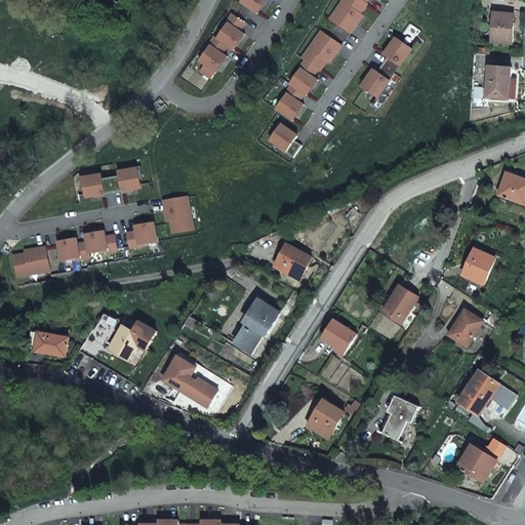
[(242,0),(241,1),(257,12),(265,0),(242,0)]
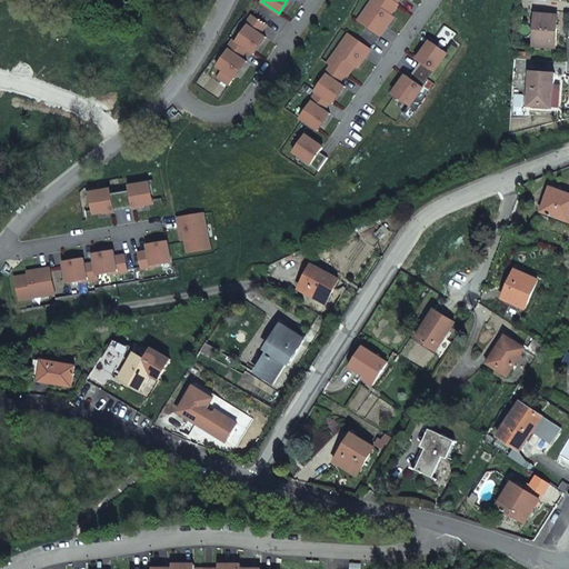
[(366,11),(359,20),(380,36),(387,27),(383,25),(398,3),(397,2),(398,0),(372,0),(375,2),(368,12),(366,11)]
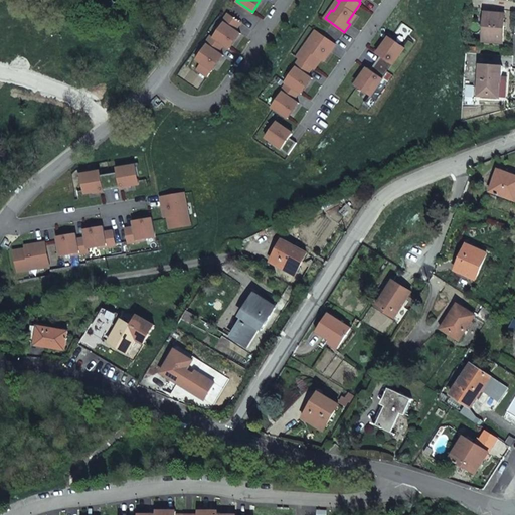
[(485,12),(483,42),(503,43),(505,14),(485,12)]
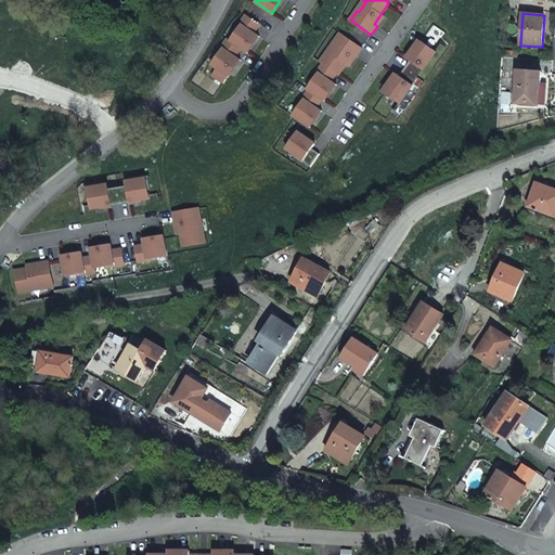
[(254,33),(259,24),(246,15),(235,30),(237,31),(231,41),(228,39),(217,54),(219,55),(213,64),(219,68),(214,75),(223,81),(236,63),(237,64),(240,60),(235,56),(241,48),(246,51),(258,35),(254,33)]
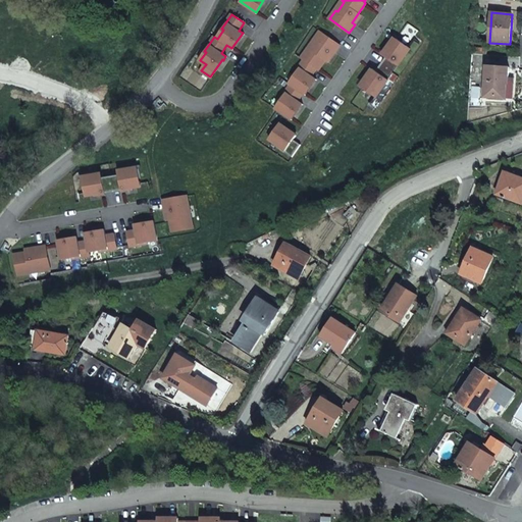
[(319,70),(332,51),(334,52),(341,45),(320,31),(314,40),(316,41),(310,50),(308,49),(302,57),(305,59),(295,74),(296,75),(290,84),(291,85),(280,99),(282,100),(276,108),(291,118),(302,104),(298,101),(303,93),(305,94),(315,79),(311,76),(316,68),(319,70)]
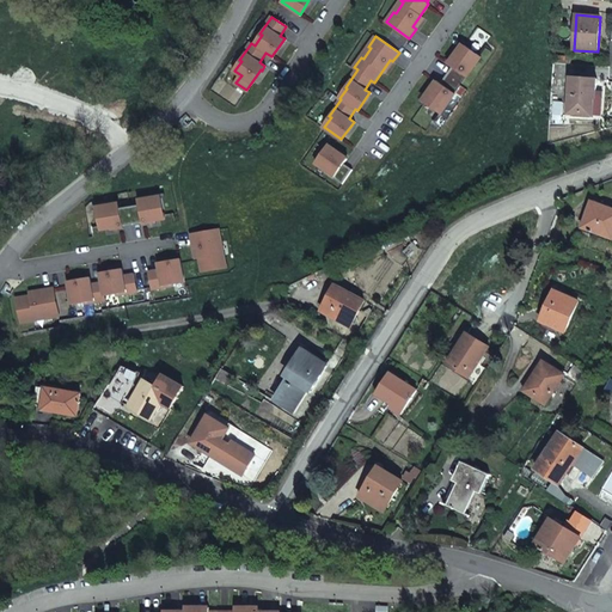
[(441,112),(481,56),(465,44),(457,56),(454,55),(448,62),(452,66),(440,83),(436,80),(432,89),(433,90),(424,102),(441,112)]
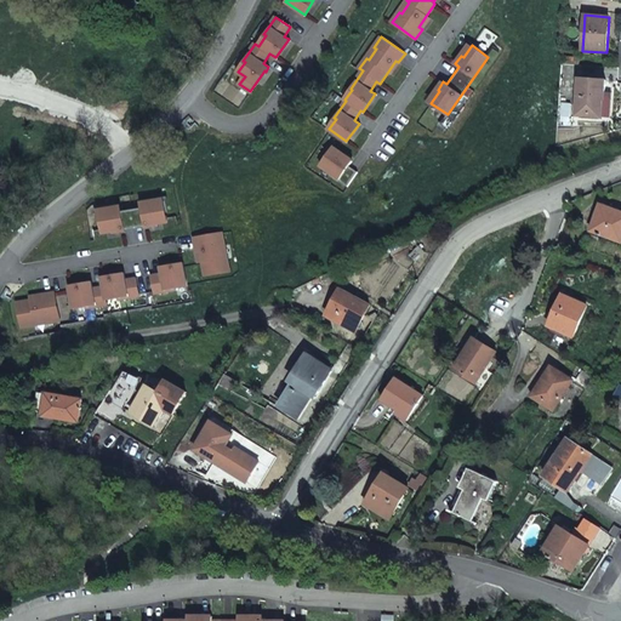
[(579,117),(591,117),(591,113),(603,114),(604,100),(605,100),(607,81),(581,79),(579,117)]
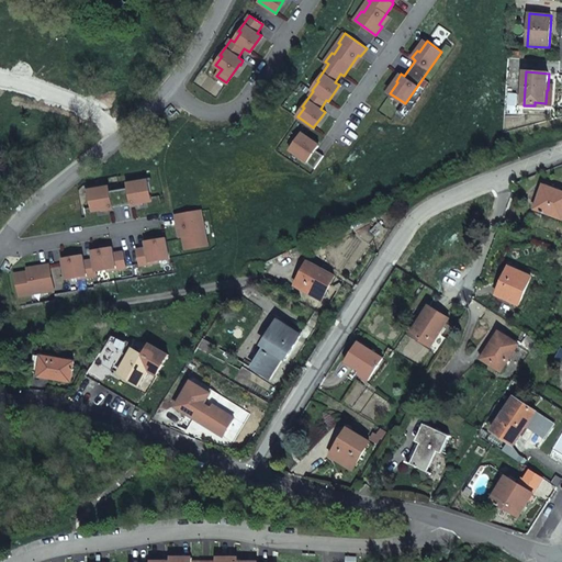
[(324,156),(315,149),(318,146),(302,134),(291,150),(300,156),(299,158),(314,169),(324,156)]
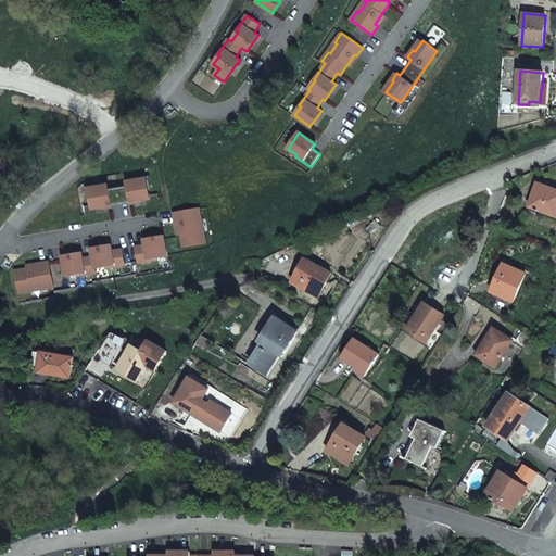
[(149,198),(146,179),(136,181),(135,179),(126,181),(127,186),(108,189),(108,185),(99,186),(99,188),(88,190),(91,209),(100,206),(101,207),(111,206),(111,205),(130,202),(130,203),(140,201),(140,200),(149,198)]
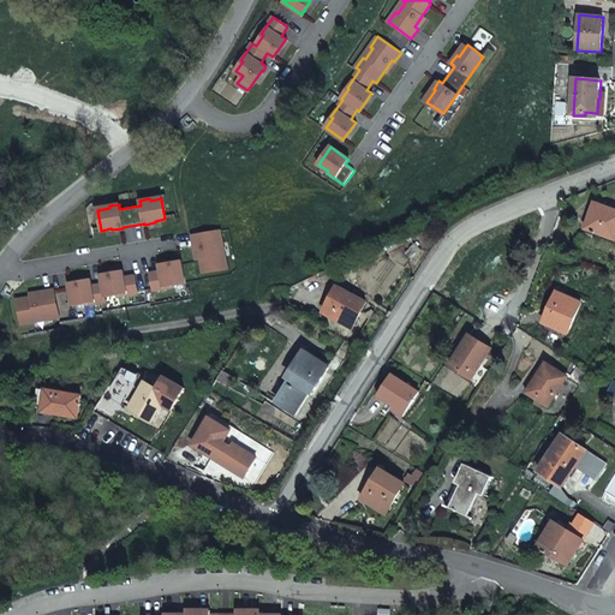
[(596,203),(590,218),(595,219),(601,204),(596,203)]
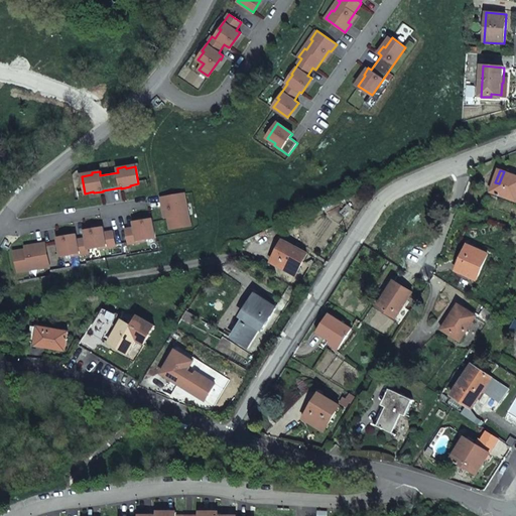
[(499,183),(495,182),(492,191),(515,200),(515,175),(504,171),(499,183)]
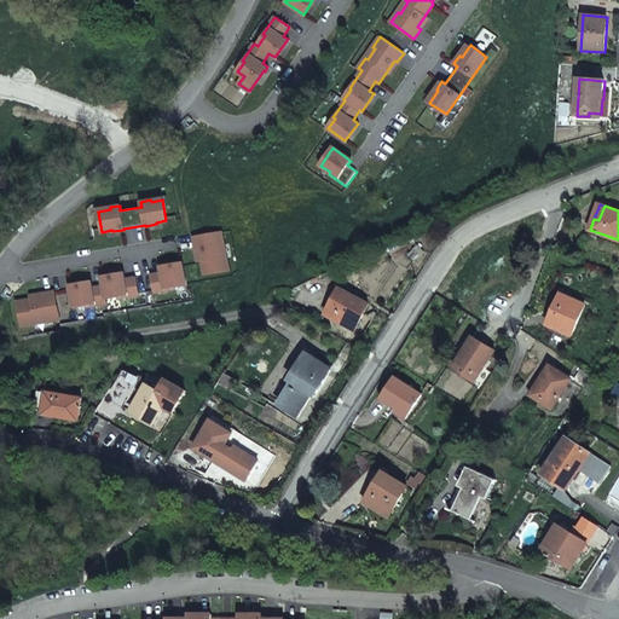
[(227,270),(226,256),(223,258),(220,244),(224,243),(221,231),(192,236),(195,247),(198,247),(201,260),(203,273),(227,270)]
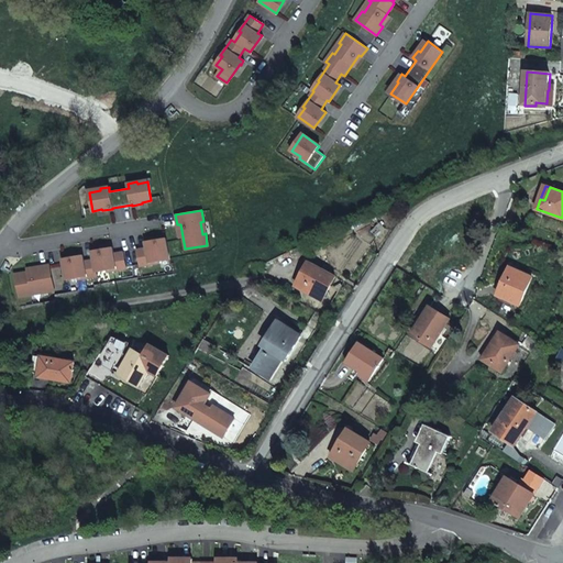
[(168,258),(165,240),(146,243),(146,249),(136,250),(140,266),(158,263),(158,261),(168,258)]
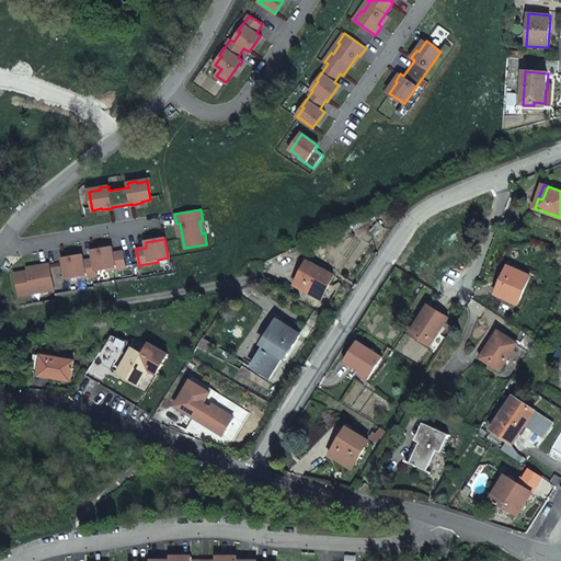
[(106,270),(125,266),(123,251),(113,252),(112,248),(92,251),(93,259),(83,261),(82,255),(63,259),(66,277),(77,276),(77,278),(95,275),(95,270),(106,268),(106,270)]
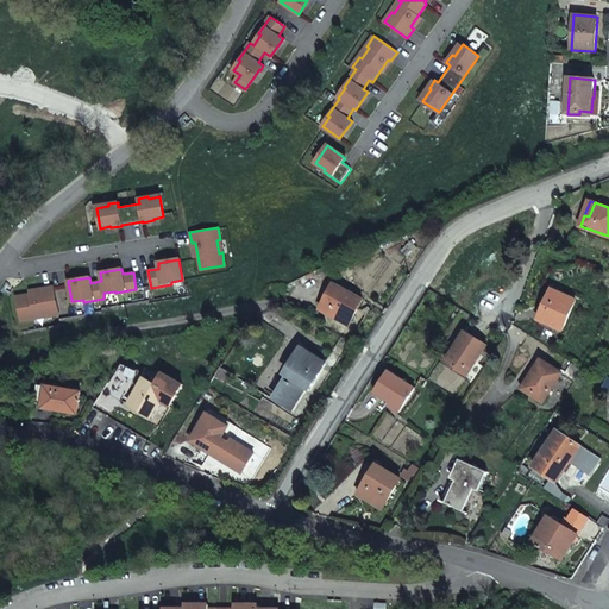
[(333,282),(322,307),(350,321),(362,295),(333,282)]
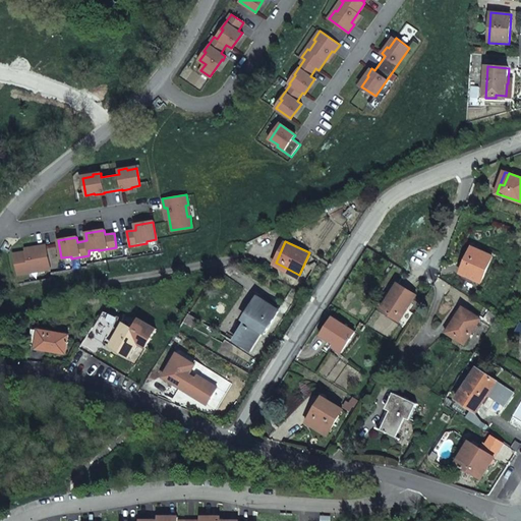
[(50,269),(45,245),(36,246),(37,249),(13,253),(17,275),(27,273),(27,270),(39,268),(40,271),(50,269)]
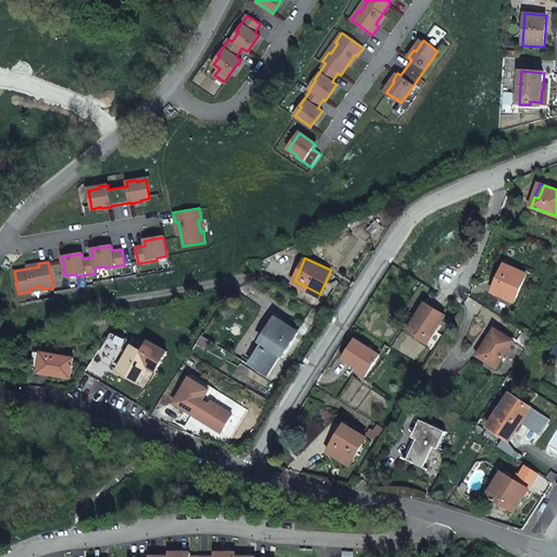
[(507,265),(493,293),(514,302),(527,275),(507,265)]
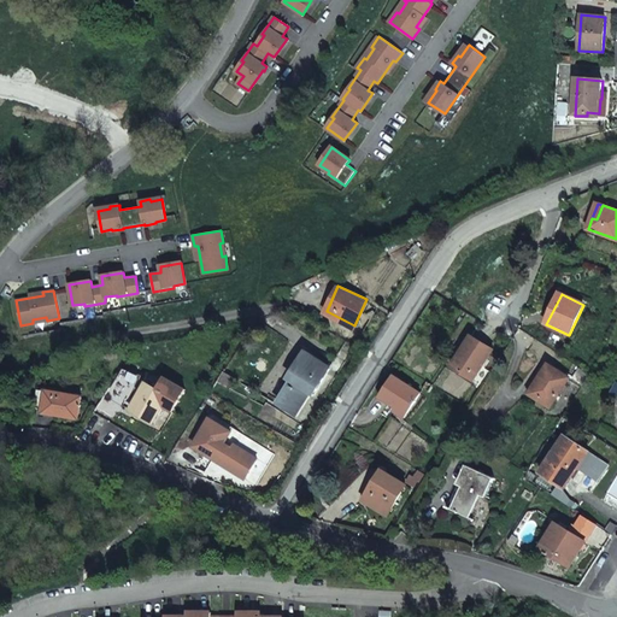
[(472,335),(452,366),(474,380),(493,348),(472,335)]
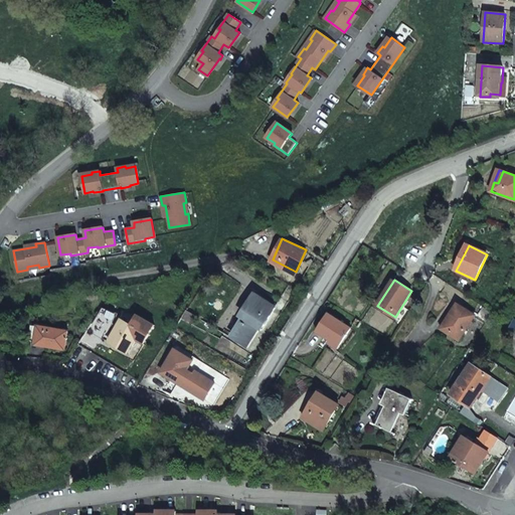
[(251,305),(232,336),(246,345),(259,326),(261,327),(275,305),(255,294),(249,304),(251,305)]
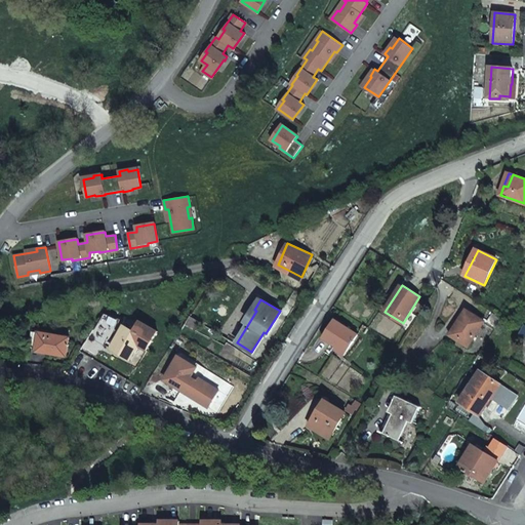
[(467,310),(450,335),(469,347),(484,321),(467,310)]
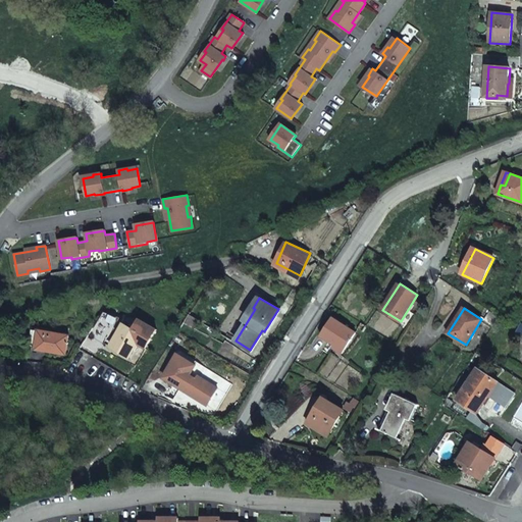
[(190,312),(185,321),(193,325),(198,317),(190,312)]
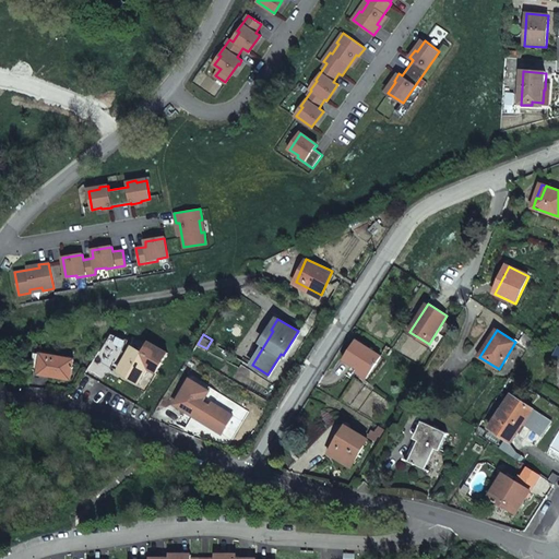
[(358,341),(345,360),(359,369),(357,372),(367,378),(381,355),(358,341)]
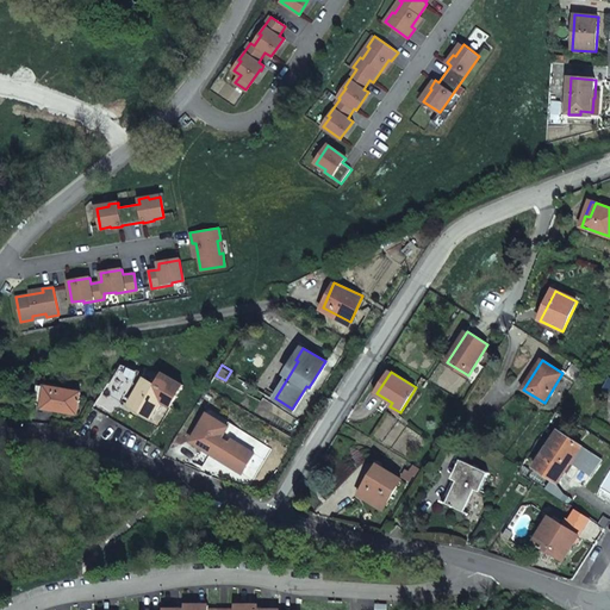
[(144,378),(129,405),(150,418),(161,402),(169,408),(182,386),(163,373),(156,385),(144,378)]
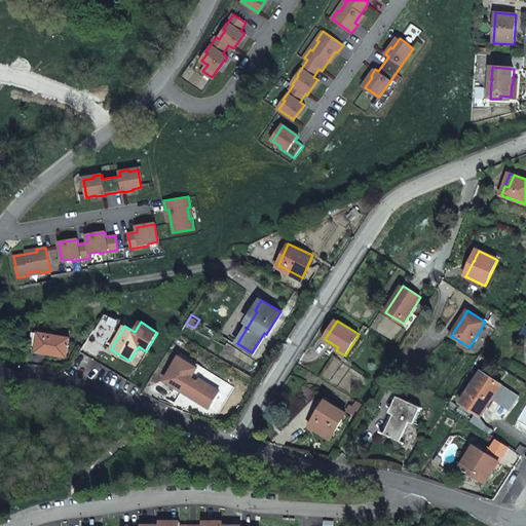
[(186,324),(181,332),(189,337),(194,328),(186,324)]
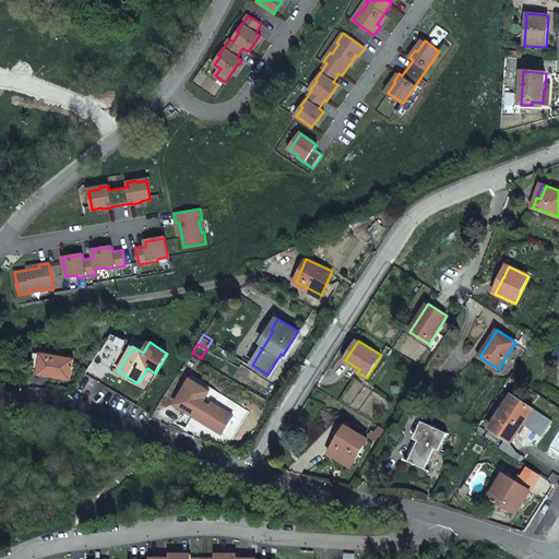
[(42,370),(40,373),(71,379),(74,359),(44,354),(36,353),(33,369),(42,370)]
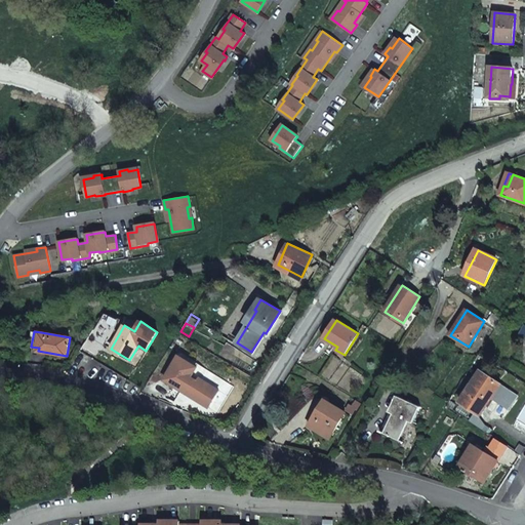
[(180,356),(165,379),(183,391),(208,407),(219,390),(200,377),(199,379),(192,375),(198,366),(180,356)]
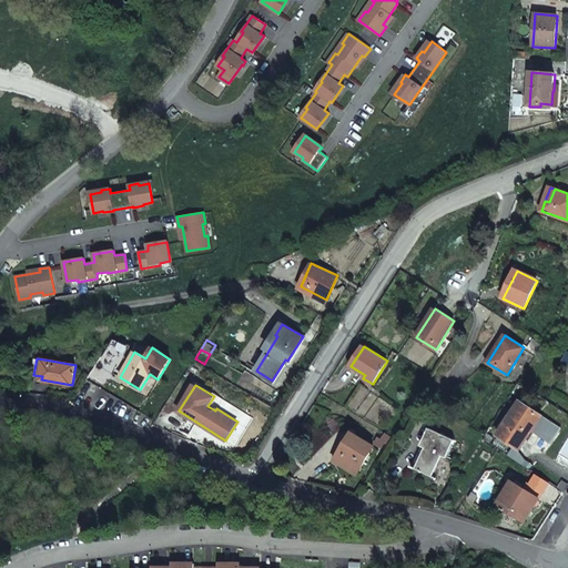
[(521,401),(499,435),(519,449),(543,415),(521,401)]
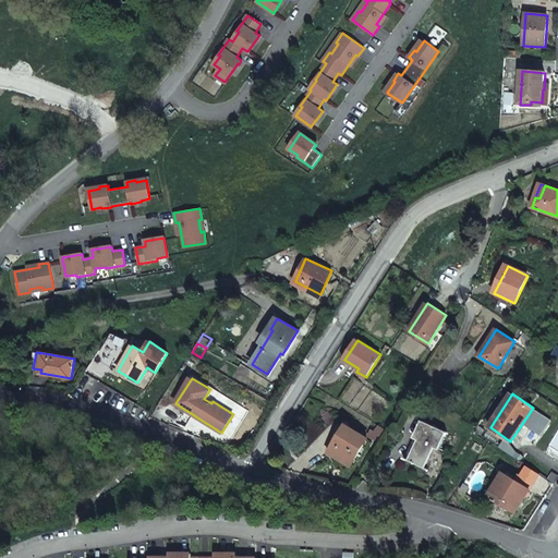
[(420,440),(410,461),(429,471),(448,433),(423,421),(414,437),(420,440)]
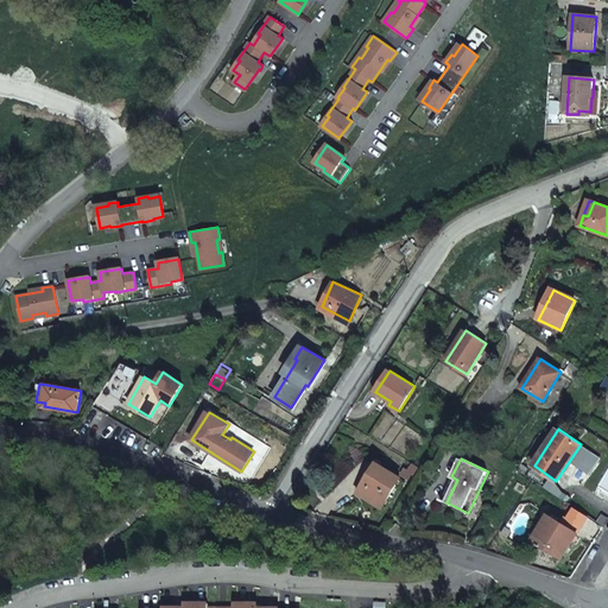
[(378,464),(360,494),(382,508),(401,479),(378,464)]
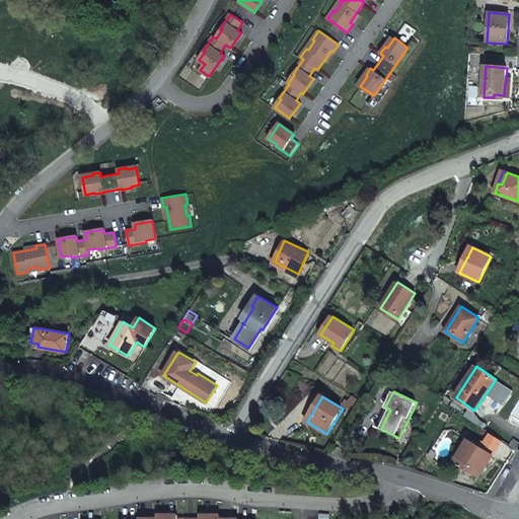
[(469,441),(455,462),(479,478),(494,456),(469,441)]
